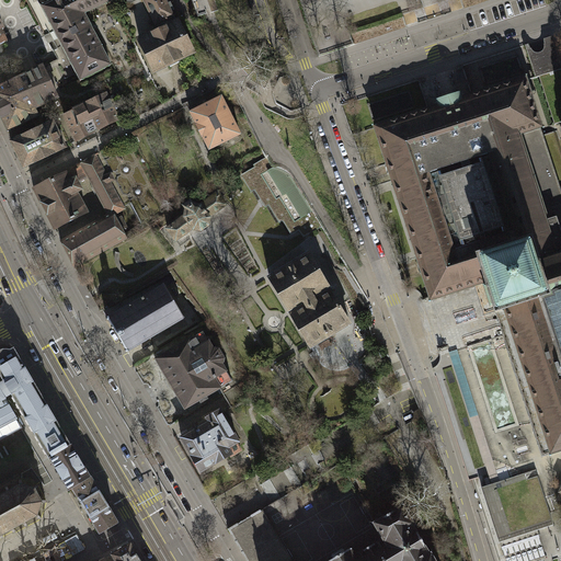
[(80,81),(111,65),(83,14),(111,0),(54,0),(41,7),(37,0),(26,0),(45,35),(53,31),(80,81)]
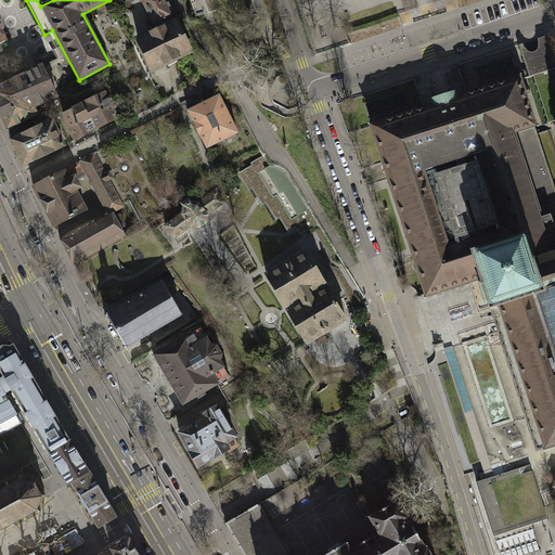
[(139,40),(153,69),(191,52),(165,0),(142,0),(157,30),(139,40)]
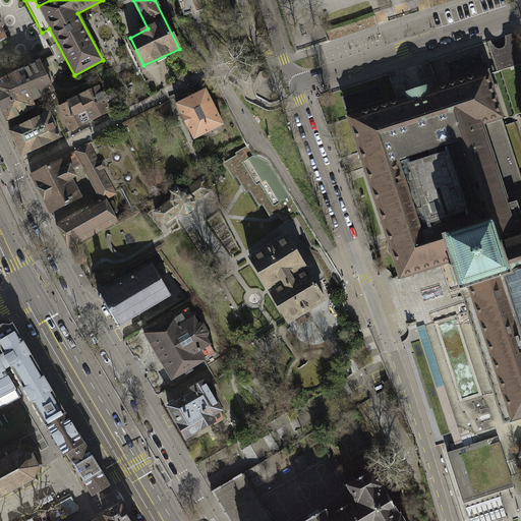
[(178,0),(184,15),(204,9),(199,0),(178,0)]
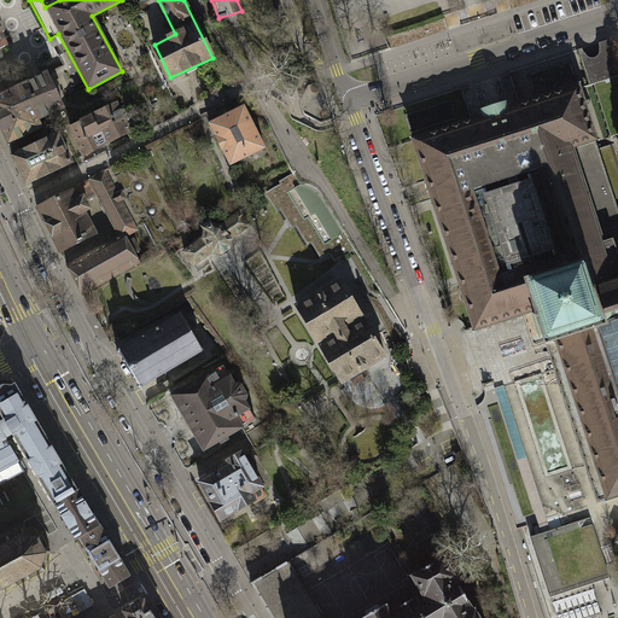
[(608,138),(617,134),(617,66),(610,42),(581,52),(608,138)]
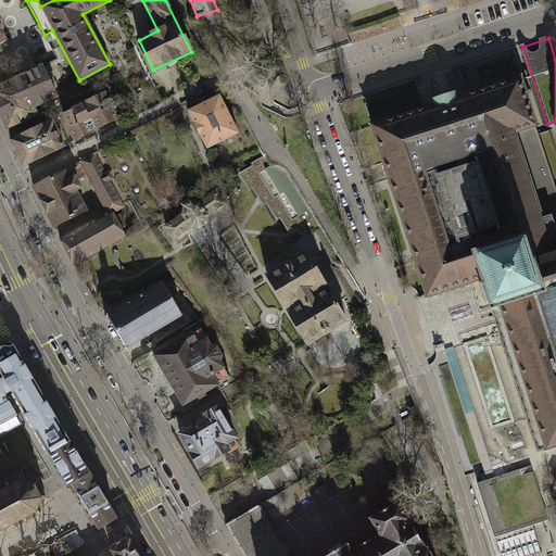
[(58,97),(43,65),(0,85),(0,115),(7,129),(38,115),(35,108),(58,97)]
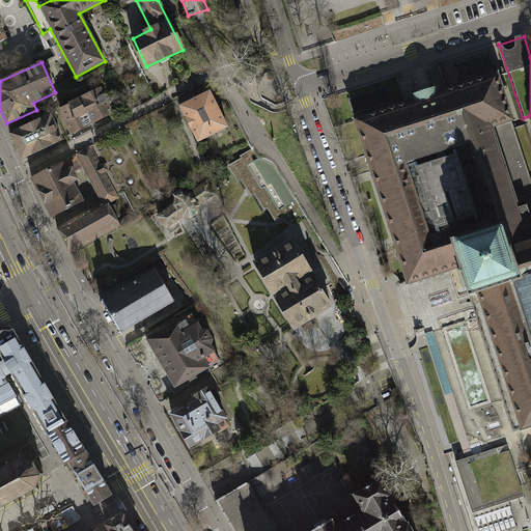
[(530,179),(511,121),(513,120),(498,74),(426,96),(355,120),(368,161),(408,284),(449,271),(458,298),(469,295),(472,305),(513,432),(530,425),(530,179)]
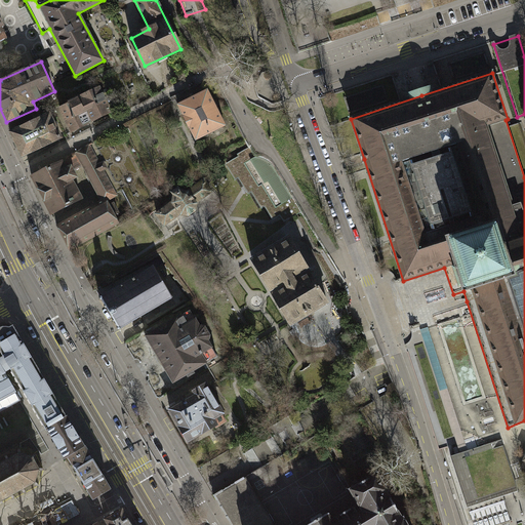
[(78,101),(59,110),(71,131),(83,125),(105,115),(116,109),(107,89),(102,92),(98,88),(78,98),(78,101)]
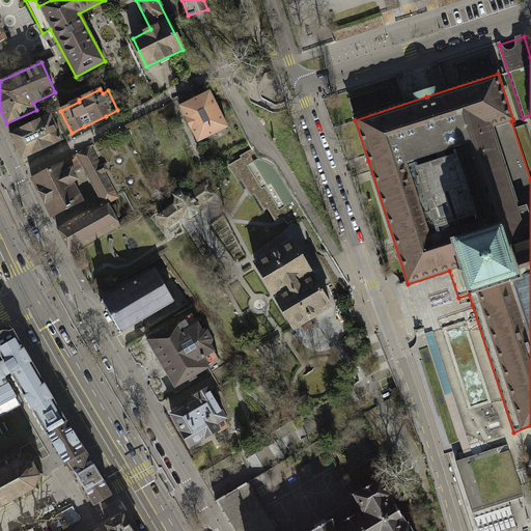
[(228,128),(210,91),(179,107),(197,142),(228,128)]
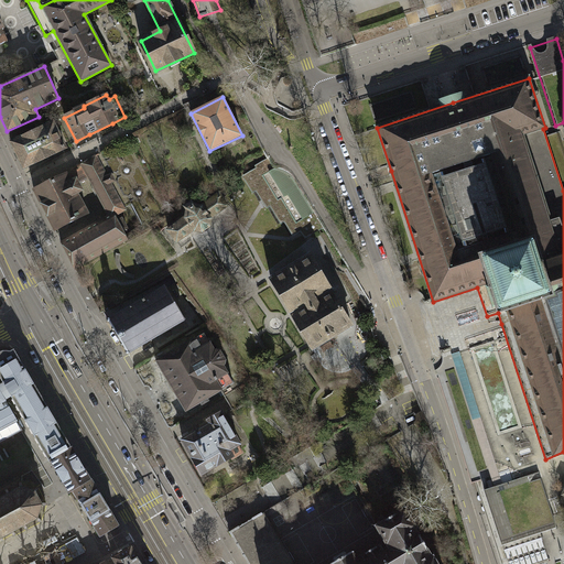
[(54,112),(35,121),(40,130),(53,123),(53,125),(58,122),(54,112)]
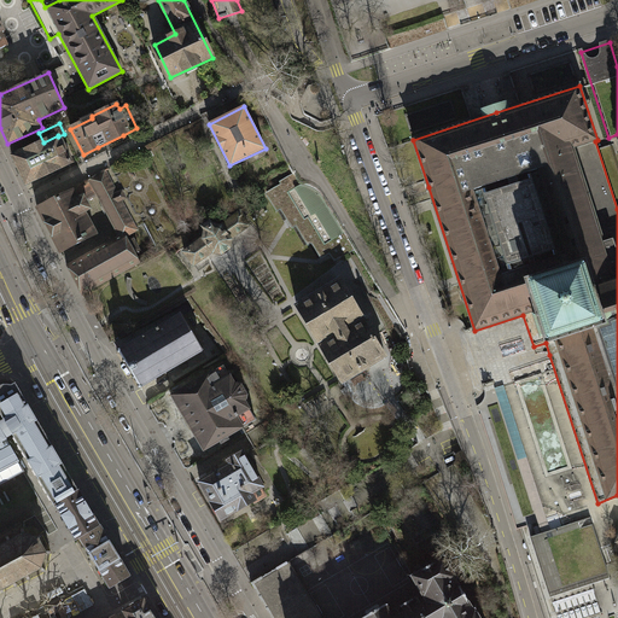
[(58,136),(58,135),(44,143),(13,156),(27,185),(71,163),(58,136)]
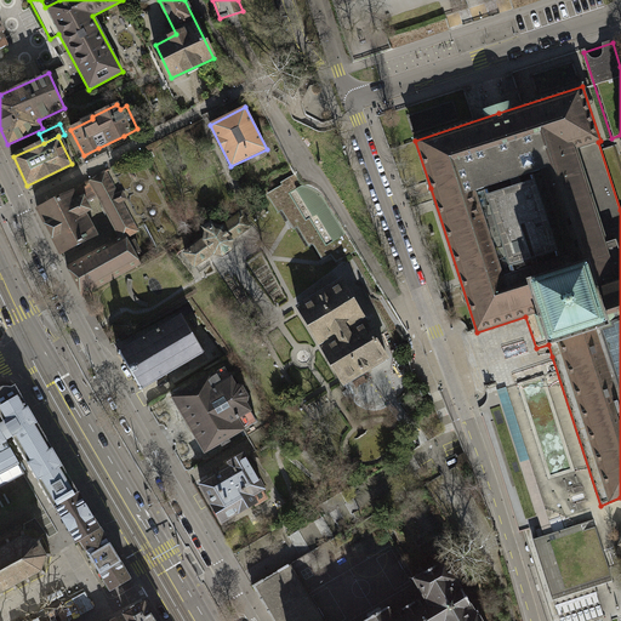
[(78,188),(38,209),(49,232),(61,255),(96,235),(84,212),(90,209),(86,201),(98,195),(121,238),(125,235),(126,237),(137,231),(129,215),(120,200),(125,198),(121,193),(118,194),(106,172),(78,188)]
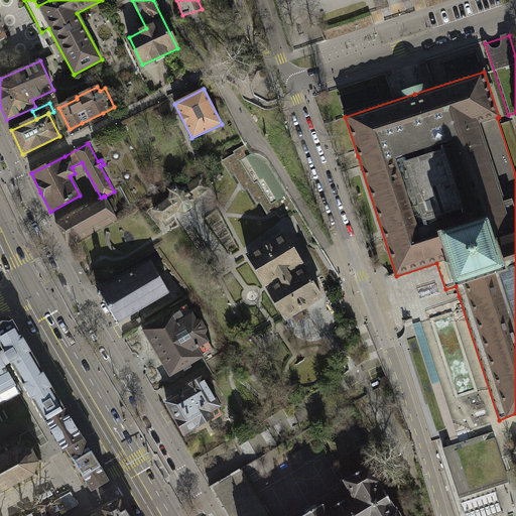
[(235,153),(223,161),(231,175),(234,173),(245,189),(248,187),(257,204),(260,202),(268,215),(280,207),(284,214),(294,208),(265,159),(258,156),(253,154),(249,153),(244,145),(234,150),(235,153)]
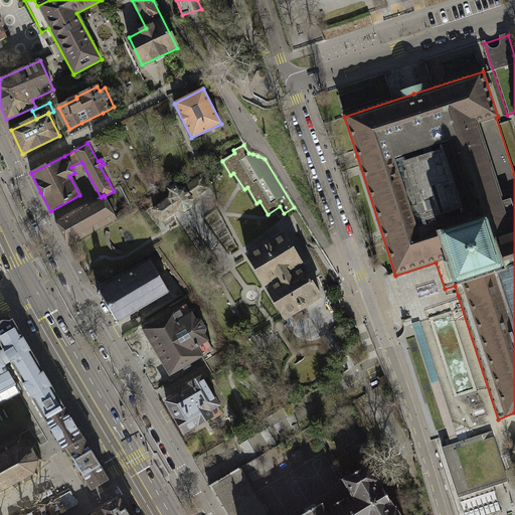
[(154,210),(162,221),(166,218),(169,222),(173,220),(170,216),(177,210),(184,211),(191,206),(192,199),(191,198),(206,187),(199,177),(184,188),(176,188),(174,185),(169,188),(170,191),(169,199),(154,210)]
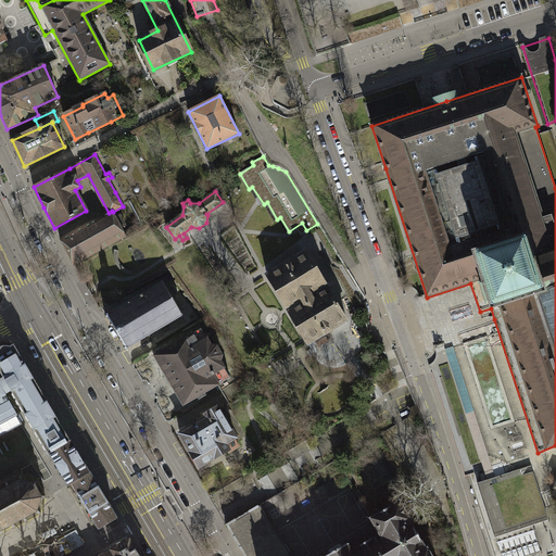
[(61,239),(74,264),(125,235),(121,228),(125,226),(119,215),(115,217),(113,212),(112,211),(109,213),(61,239)]
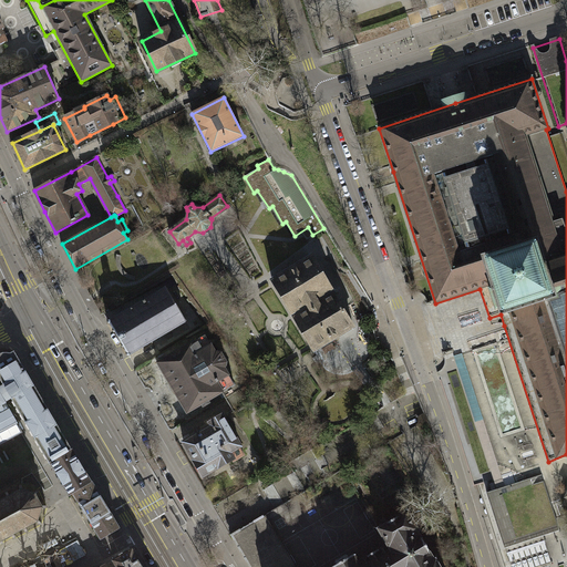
[(117,260),(119,256),(114,255),(113,259),(114,266),(116,271),(120,275),(125,279),(130,280),(134,281),(134,277),(130,277),(125,276),(123,272),(121,269),(119,266),(117,260)]
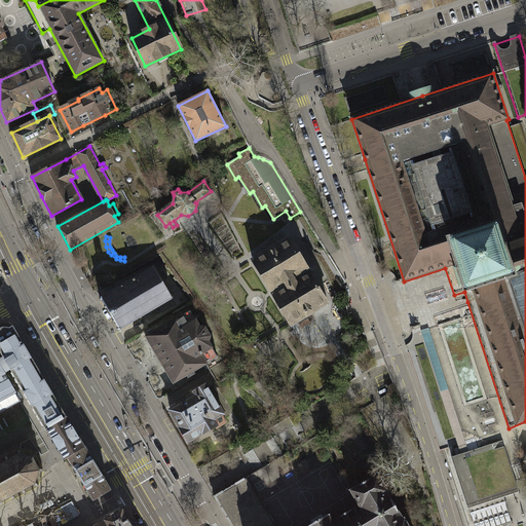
[(329,303),(290,237),(253,260),(291,325),(329,303)]
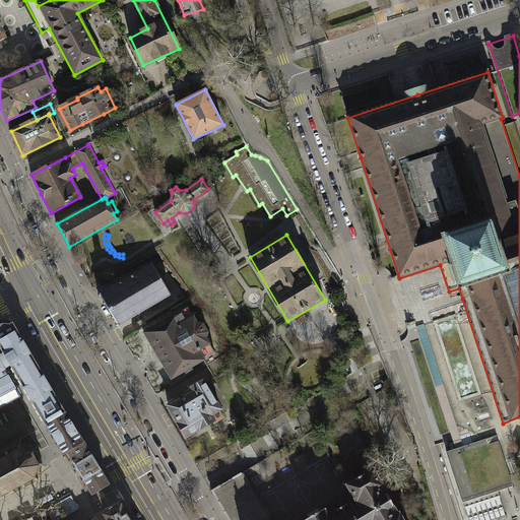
[(171,296),(153,264),(99,295),(117,326),(171,296)]
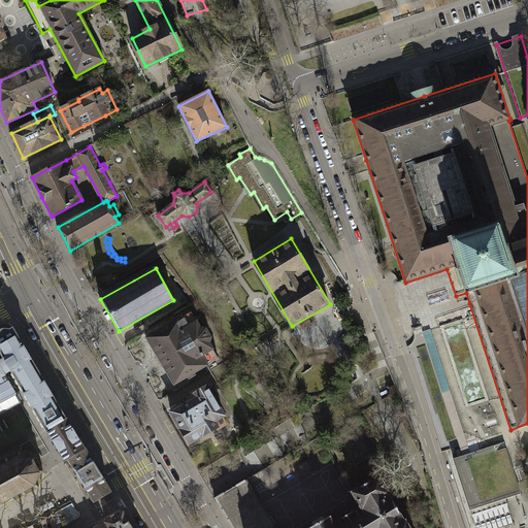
[(146,338),(174,385),(206,365),(209,370),(225,361),(229,358),(220,335),(210,341),(210,336),(205,328),(200,328),(190,311),(146,338)]
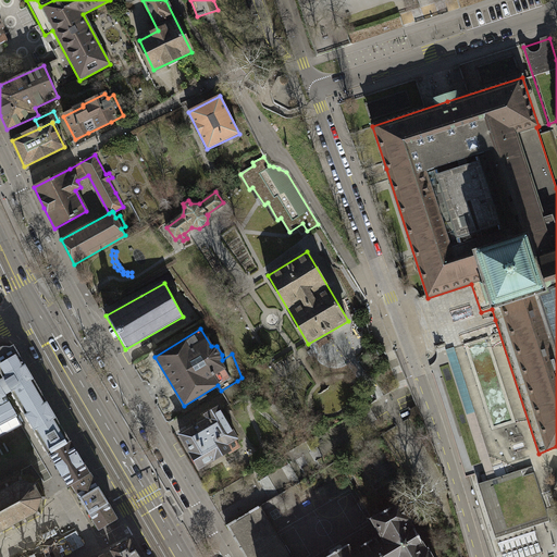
[(0,380),(0,436),(22,425),(17,417),(17,416),(14,409),(5,395),(9,394),(11,392),(49,456),(50,455),(49,455),(71,442),(14,345),(10,348),(8,347),(5,347),(2,347),(1,348),(0,348),(0,372),(3,379),(0,380)]
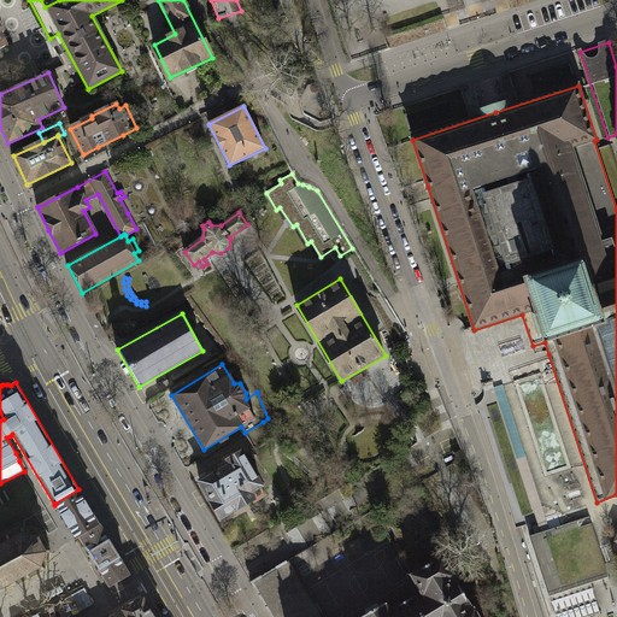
[(263,422),(245,433),(254,448),(272,438),(263,422)]
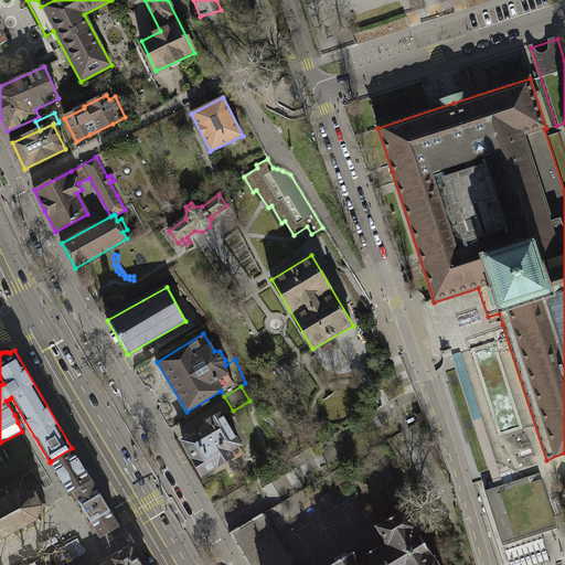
[(238,444),(221,413),(210,422),(211,424),(182,440),(194,461),(194,466),(196,470),(200,470),(202,473),(232,456),(228,450),(238,444)]
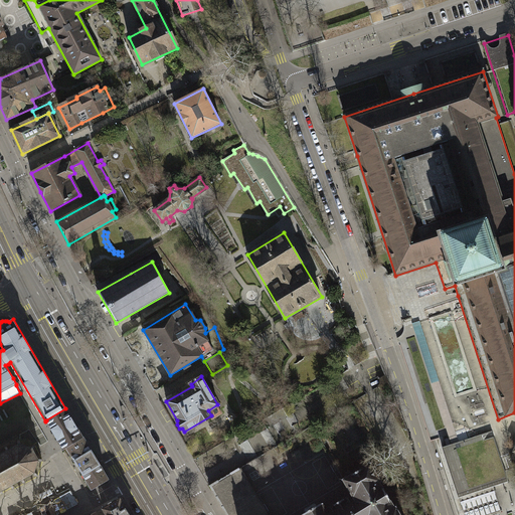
[(65,408),(45,420),(46,420),(63,450),(66,448),(82,438),(65,408)]
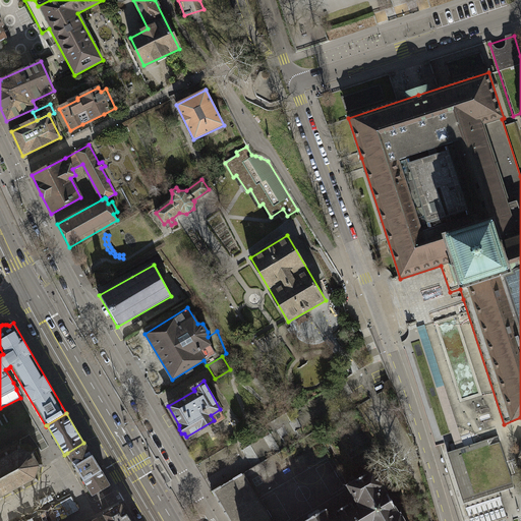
[(489,445),(487,440),(456,450),(447,453),(464,504),(515,487),(500,442),(489,445)]
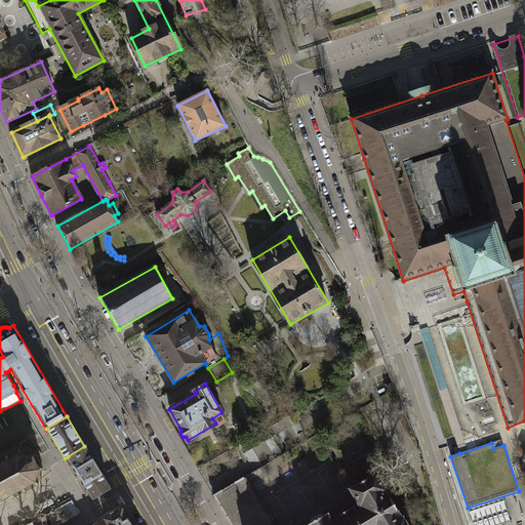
[(110,489),(84,446),(68,456),(93,498),(110,489)]
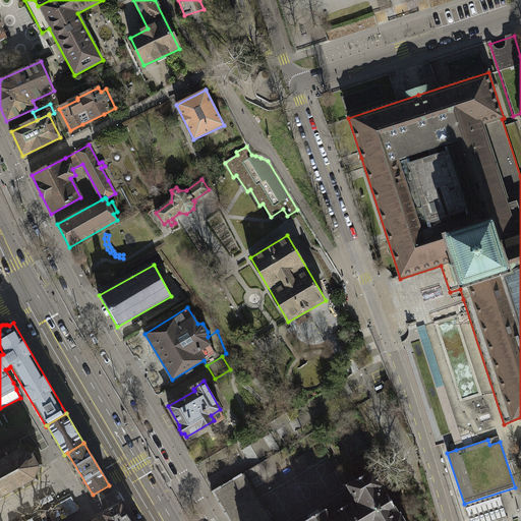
[(0,497),(1,500),(3,499),(1,496),(10,490),(13,496),(15,495),(12,489),(21,484),(24,489),(26,488),(23,483),(33,478),(38,482),(39,481),(34,477),(37,467),(43,466),(43,464),(37,465),(32,456),(36,451),(35,450),(31,455),(20,451),(20,445),(17,445),(18,451),(9,456),(6,451),(4,452),(6,457),(0,460),(0,497)]
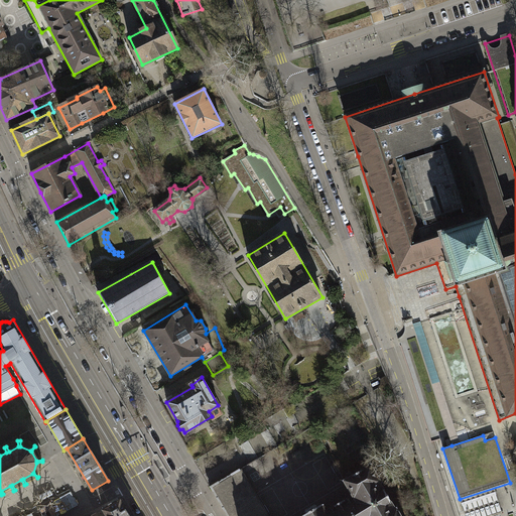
[(401,515),(397,508),(395,509),(380,483),(381,482),(371,465),(344,481),(353,495),(327,510),(323,504),(301,515),(401,515)]
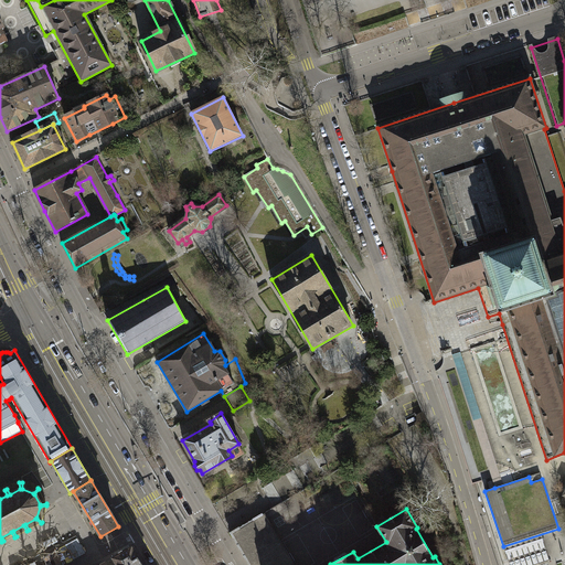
[(291,564),(263,514),(231,533),(249,564),(291,564)]
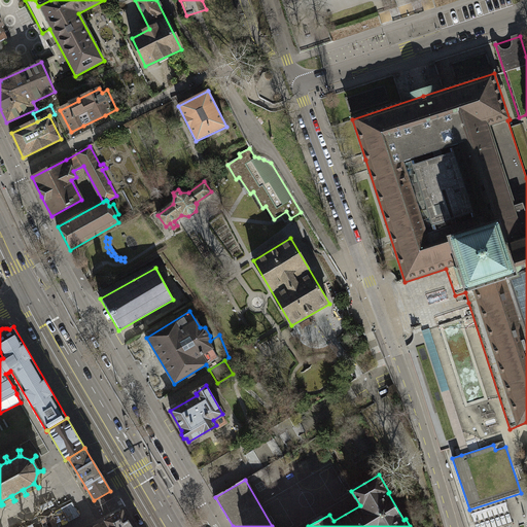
[(470,515),(475,526),(501,526),(513,524),(506,503),(470,515)]
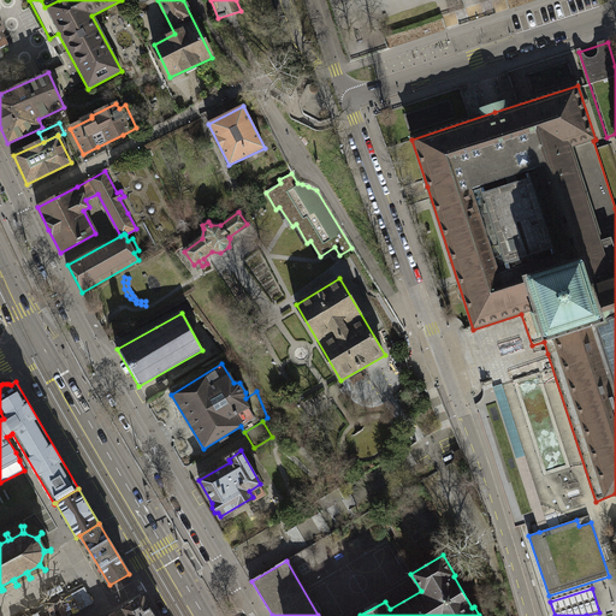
[(154,615),(143,597),(123,609),(126,615),(154,615)]
